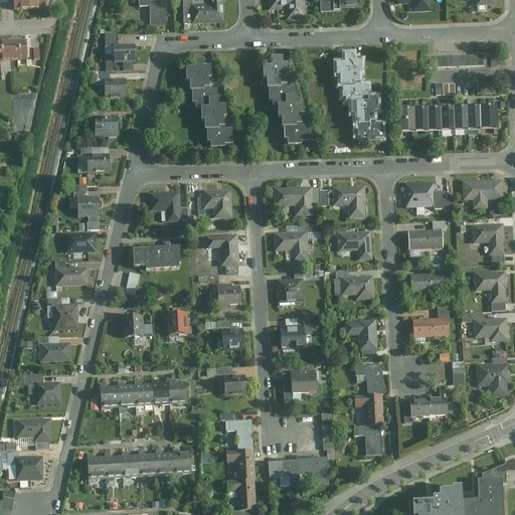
[(28,9),(27,0),(12,0),(13,10),(28,9)]
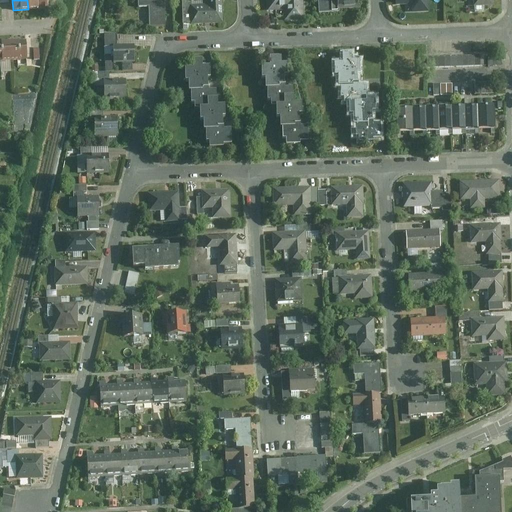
[(27,0),(28,9),(44,8),(43,0),(27,0)]
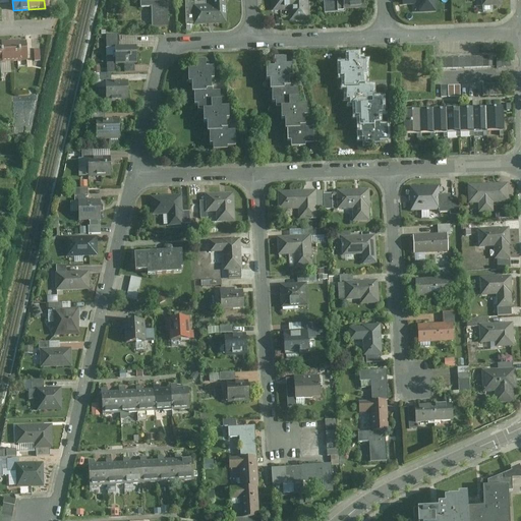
[(152,10),(153,30),(169,30),(167,0),(140,0),(141,10),(152,10)]
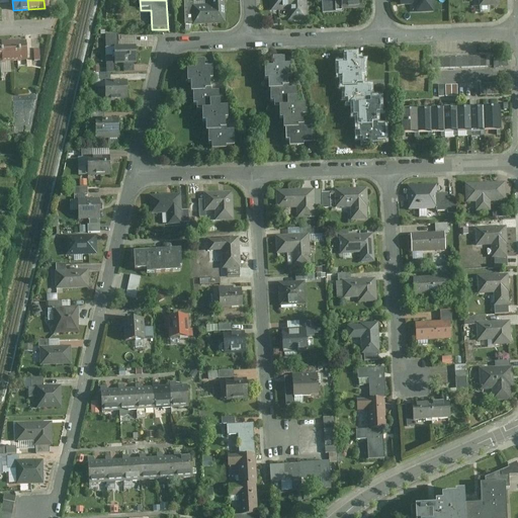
[(226,25),(225,0),(210,0),(211,8),(192,8),(193,26),(226,25)]
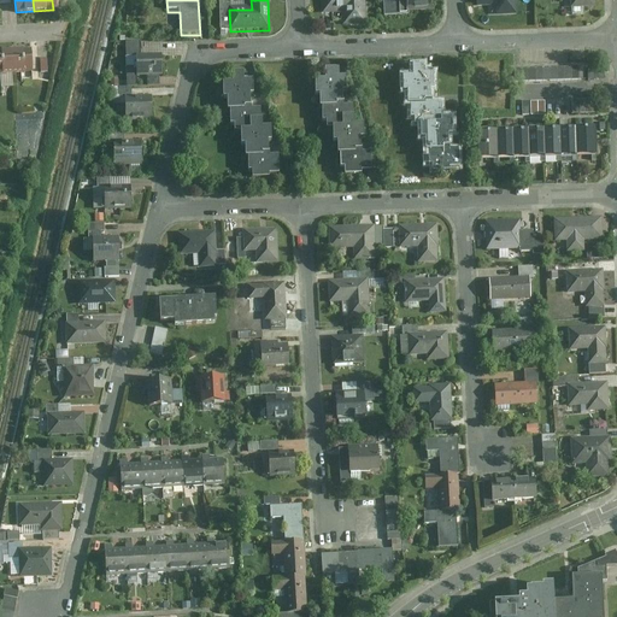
[(366,27),(365,0),(322,0),(323,16),(344,15),(344,28),(366,27)]
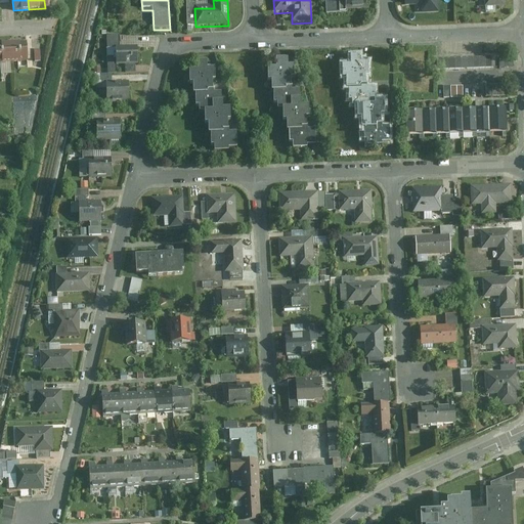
[(366,0),(326,0),(328,15),(348,14),(347,11),(367,10),(366,0)]
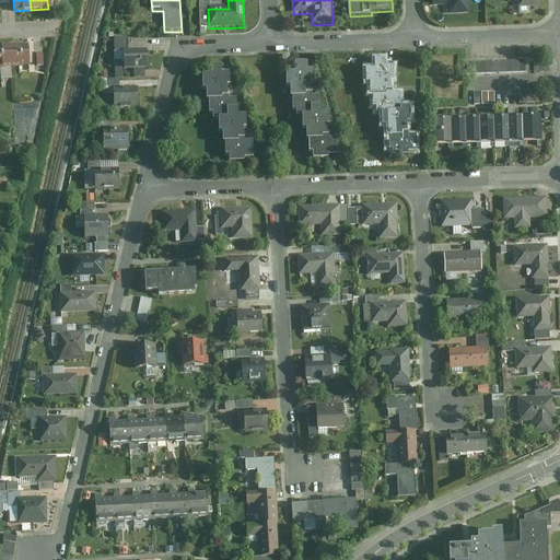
[(469,0),(432,0),(433,8),(451,8),(451,16),(470,15),(469,0)]
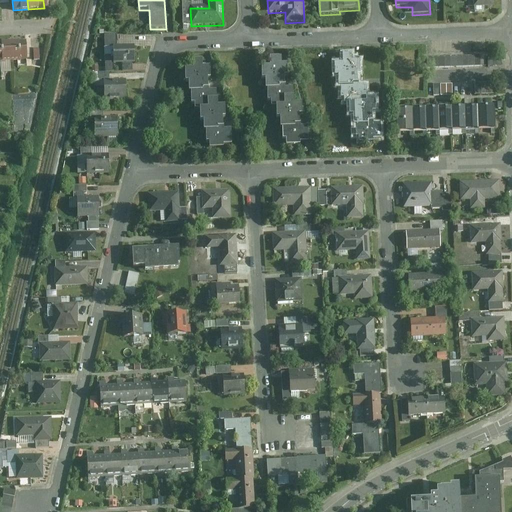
[(495,8),(494,0),(474,0),(474,8),(495,8)]
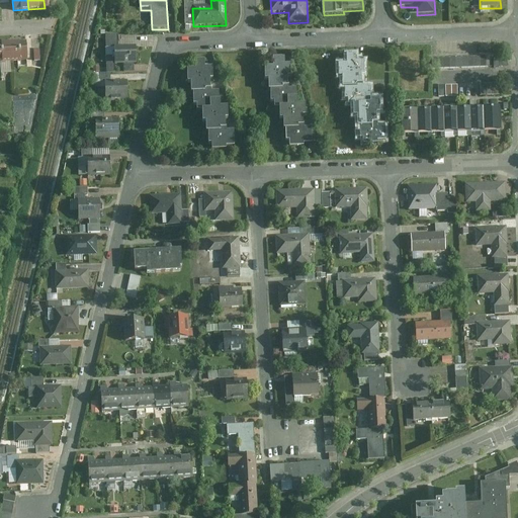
[(114,45),(117,45),(117,33),(105,34),(105,47),(114,47),(114,45)]
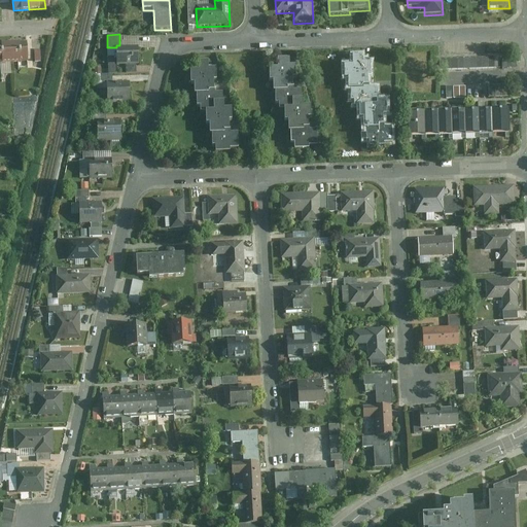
[(10,42),(0,42),(0,62),(11,62),(10,42)]
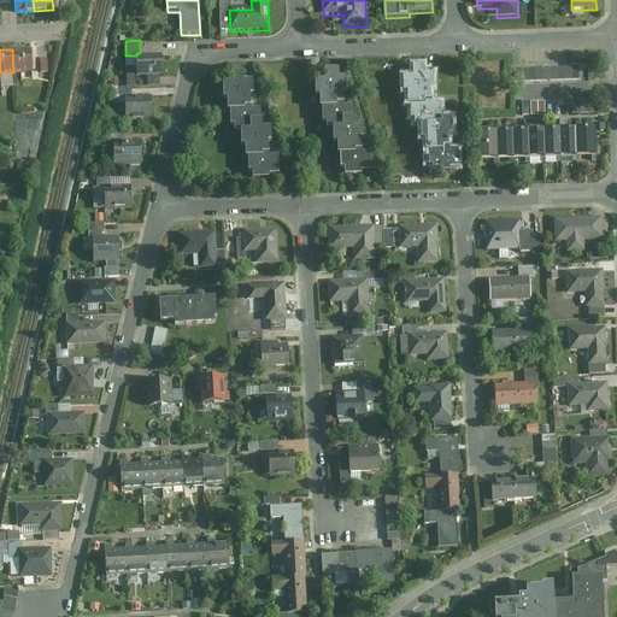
[(30,50),(12,50),(13,72),(31,71),(30,50)]
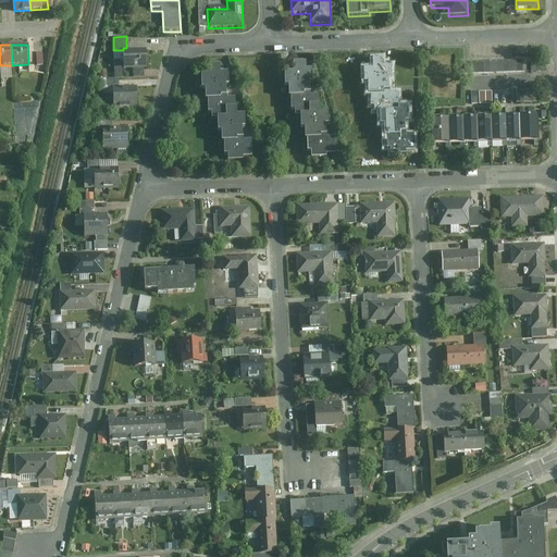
[(146,67),(146,48),(126,48),(123,48),(123,50),(123,66),(123,67),(133,67),(144,67),(146,67)]
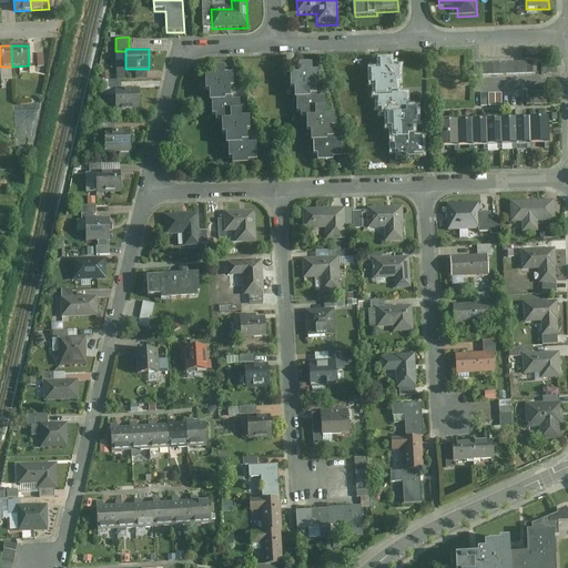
[(376,68),(367,68),(367,81),(372,81),(372,93),(375,93),(375,105),(379,105),(378,112),(384,112),(384,124),(388,124),(388,135),(392,135),(392,149),(395,149),(395,155),(411,155),(411,152),(419,152),(419,135),(411,135),(411,133),(409,133),(409,121),(413,121),(413,105),(404,105),(404,92),(394,92),(394,89),(393,89),(393,78),(395,78),(395,66),(386,66),(387,58),(376,58),(376,68)]
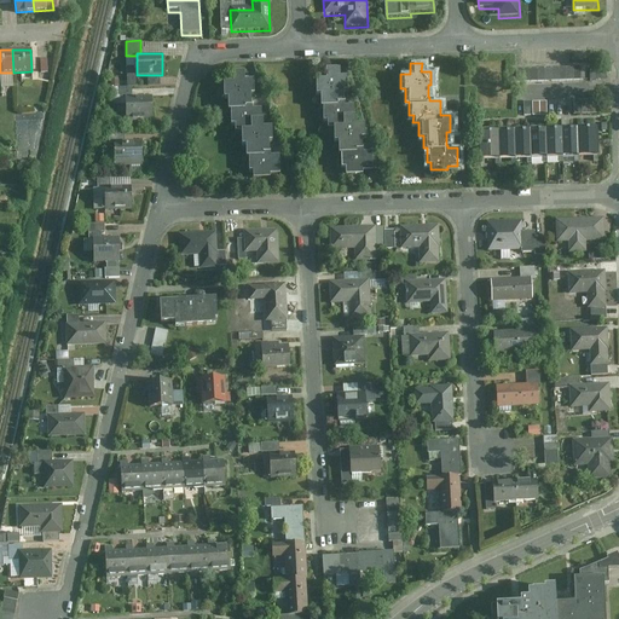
[(586,65),(515,68),(515,81),(586,79),(586,65)]
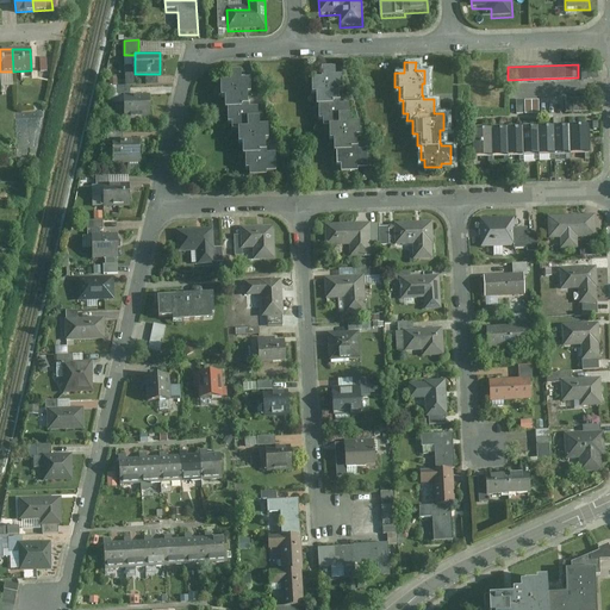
[(317,75),(306,75),(306,89),(311,89),(311,103),(315,103),(315,117),(319,117),(319,123),(325,123),(325,137),(329,137),(329,149),(332,149),(334,163),(337,163),(337,170),(354,170),(354,168),(363,167),(363,149),(354,149),(354,145),(352,145),(352,134),(355,134),(354,119),(346,119),(346,101),(336,103),(336,99),(335,99),(334,87),(337,87),(337,73),(330,73),(330,66),(316,66),(317,75)]
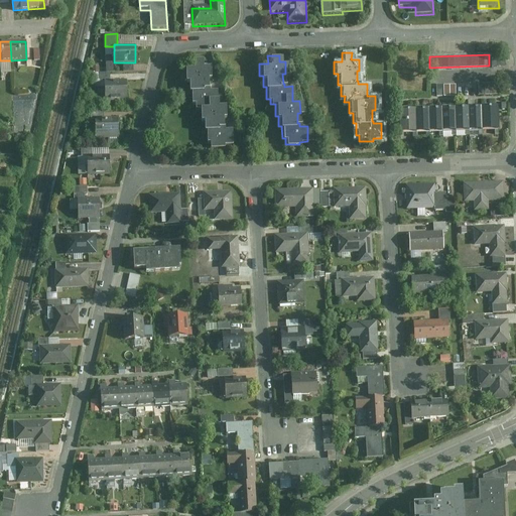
[(208,141),(208,147),(222,147),(222,144),(230,143),(229,128),(222,129),(222,126),(220,126),(220,115),(223,115),(223,104),(215,104),(215,89),(206,89),(206,87),(205,87),(205,77),(208,77),(207,65),(200,65),(199,57),(189,57),(189,67),(181,67),(181,79),(185,79),(185,90),(188,90),(188,102),(192,102),(192,108),(197,108),(198,118),(201,118),(201,129),(204,129),(204,140),(208,141)]
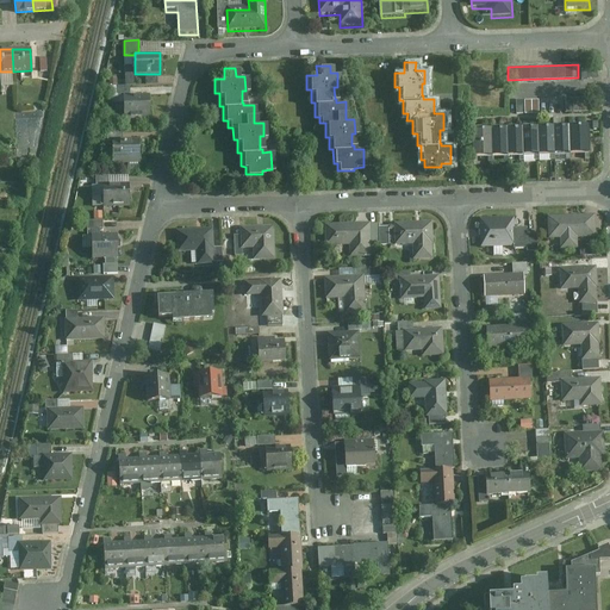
[(597,78),(597,68),(580,68),(580,79),(597,78)]
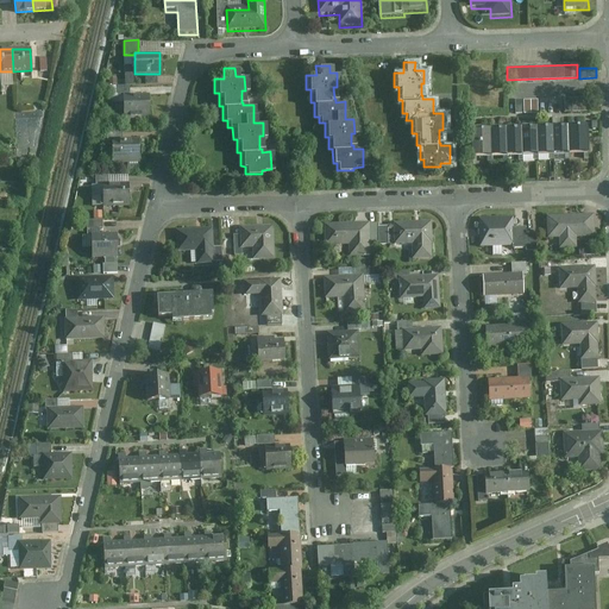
[(135,83),(135,74),(135,73),(125,73),(125,85),(129,85),(135,83)]
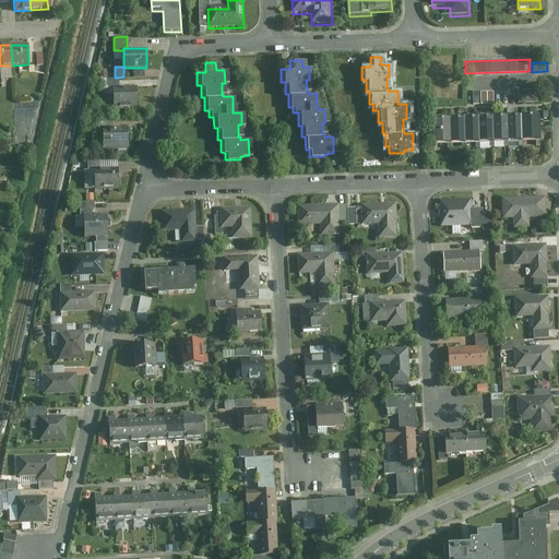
[(144,76),(144,68),(133,68),(133,76),(144,76)]
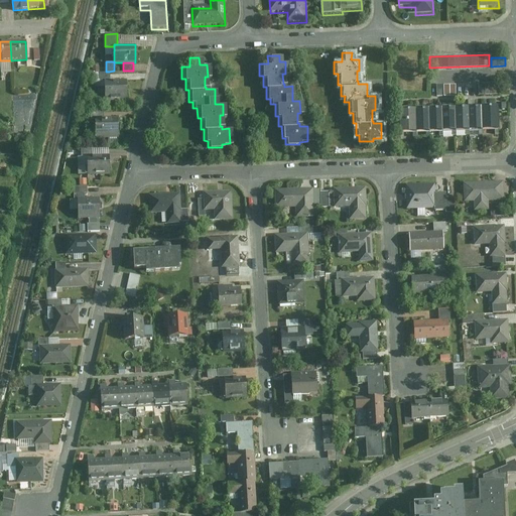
[(126,99),(126,80),(104,80),(104,100),(126,99)]
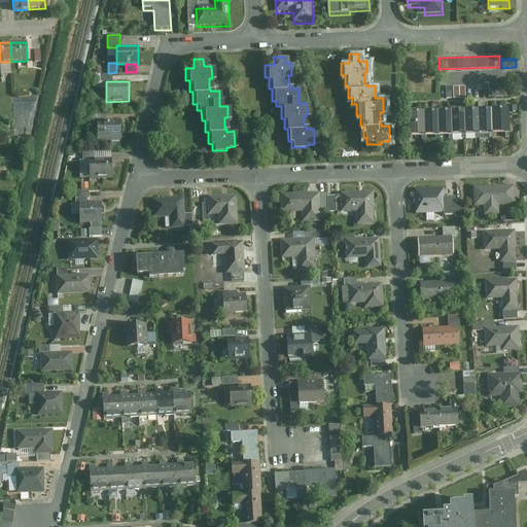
[(506,84),(488,84),(488,97),(506,96),(506,84)]
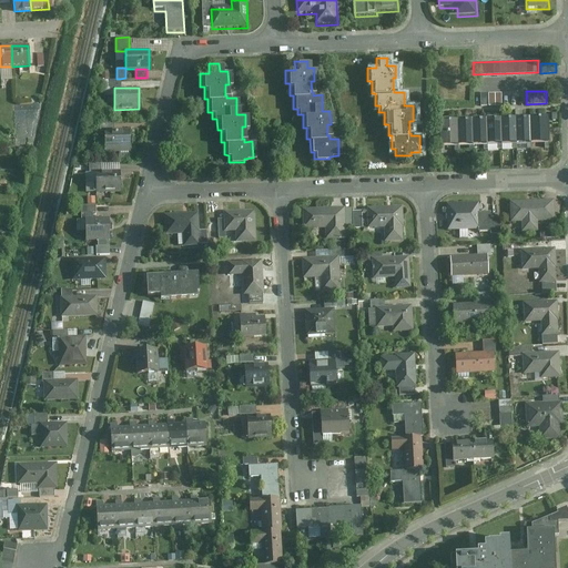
[(548,146),(548,120),(530,121),(530,146),(548,146)]
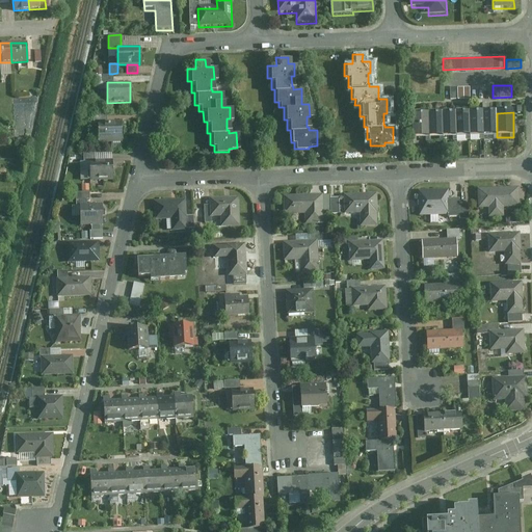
[(97,122),(107,122),(106,113),(94,113),(94,124),(98,123),(97,122)]
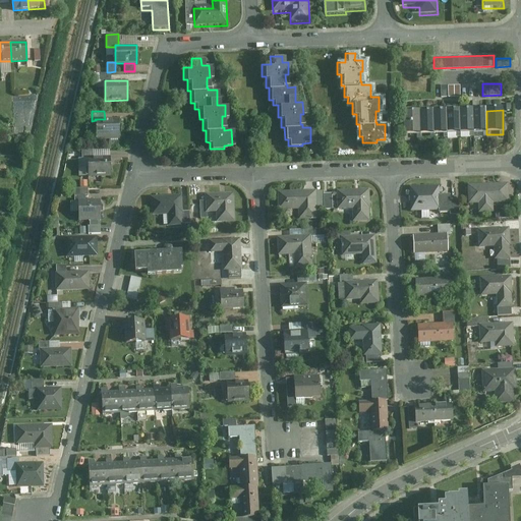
[(460,135),(459,111),(446,112),(446,135),(460,135)]
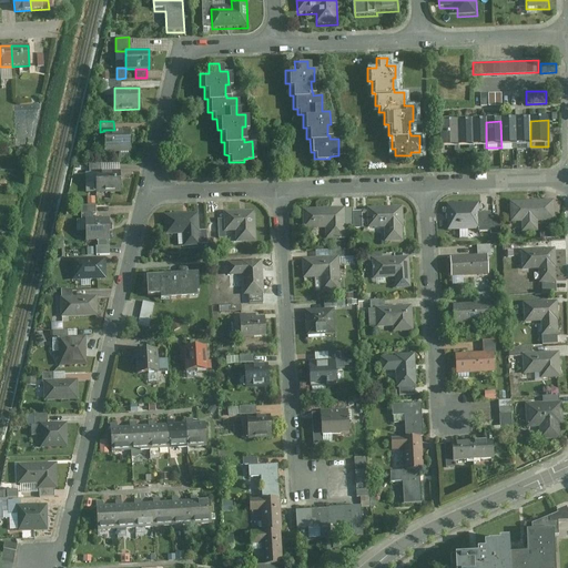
[(516,146),(515,121),(500,121),(501,148),(516,146)]
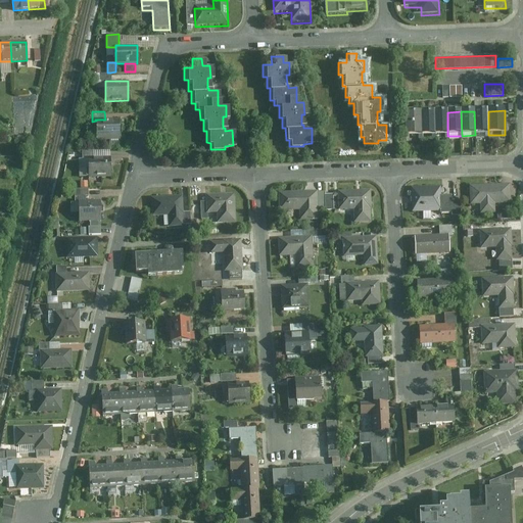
[(488,135),(488,111),(474,111),(475,135),(488,135)]
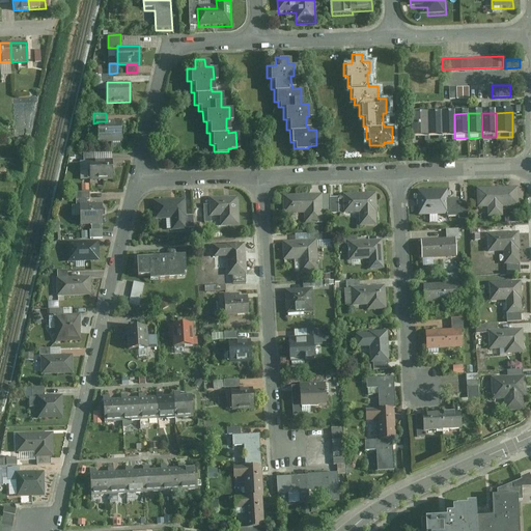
[(427,139),(427,114),(411,115),(411,139),(427,139)]
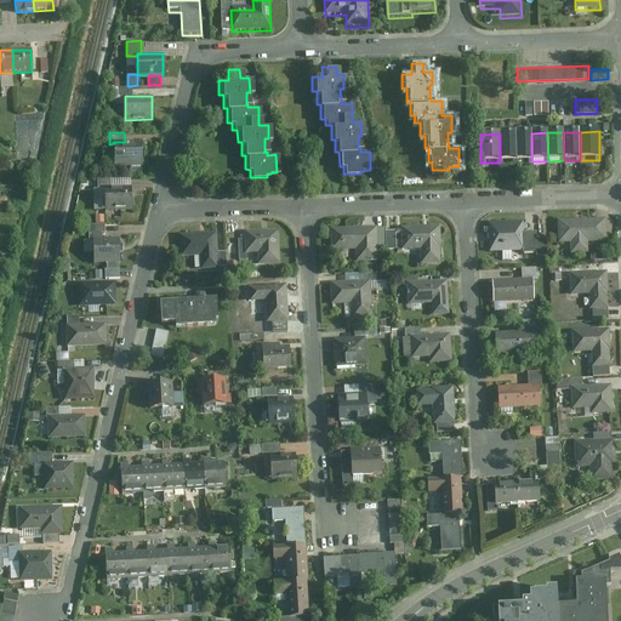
[(516,134),(500,134),(500,163),(517,161),(516,134)]
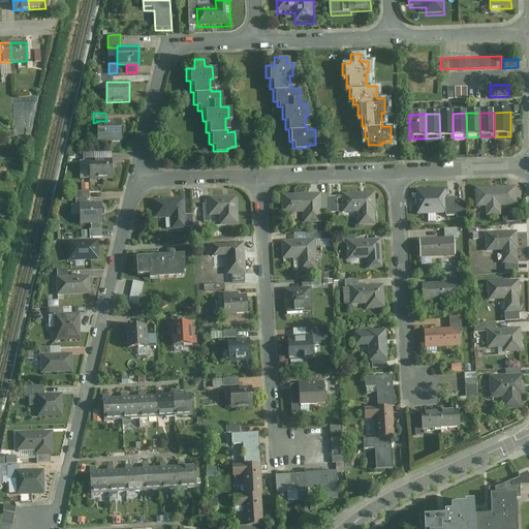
[(453,137),(453,114),(439,114),(440,137),(453,137)]
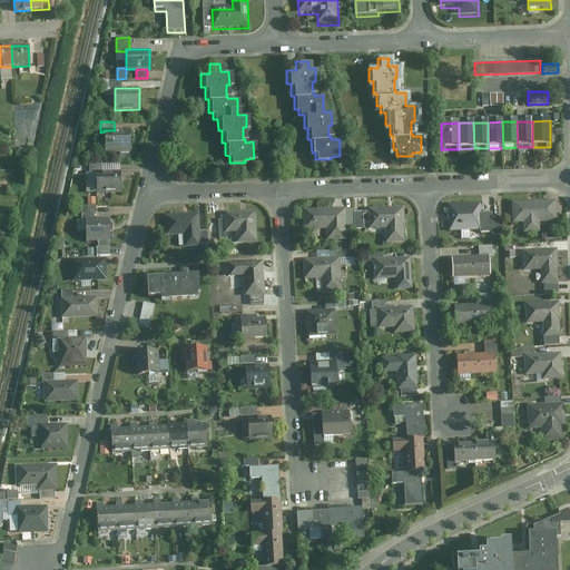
[(130,151),(129,129),(115,130),(104,130),(105,131),(105,151),(130,151)]
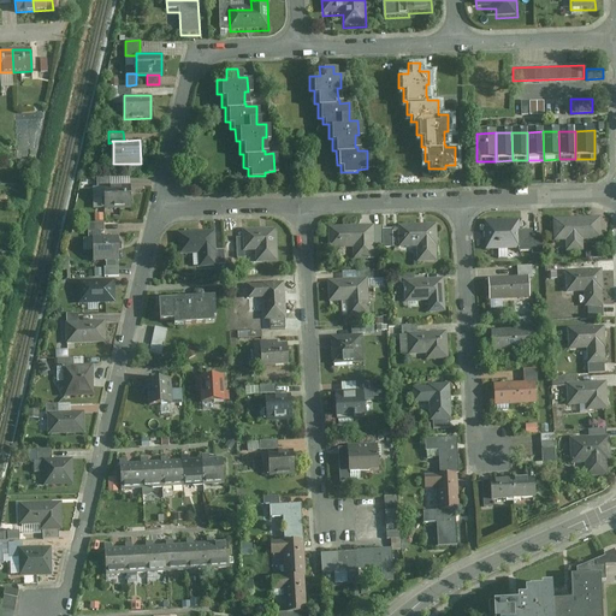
[(130,208),(130,185),(104,185),(104,209),(130,208)]
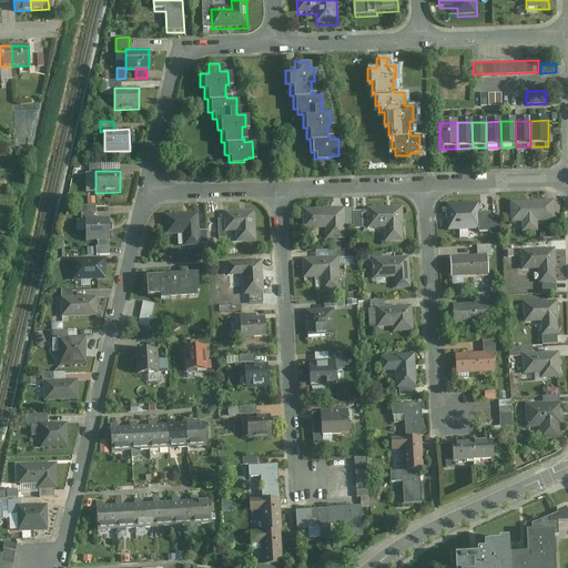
[(554,221),(554,199),(508,201),(509,223),(520,222),(520,232),(537,232),(537,221),(554,221)]
